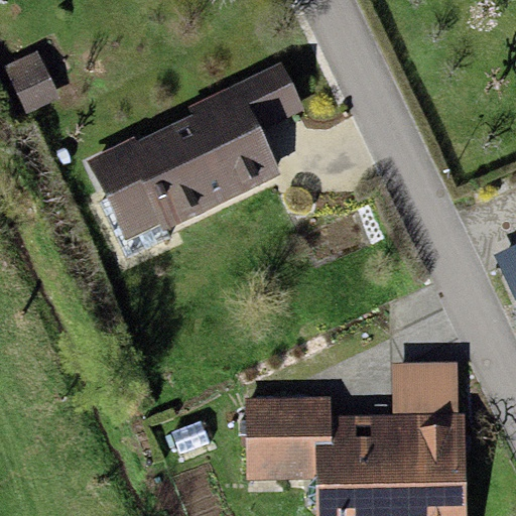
[(36,49),(4,65),(26,112),(58,97),(36,49)]
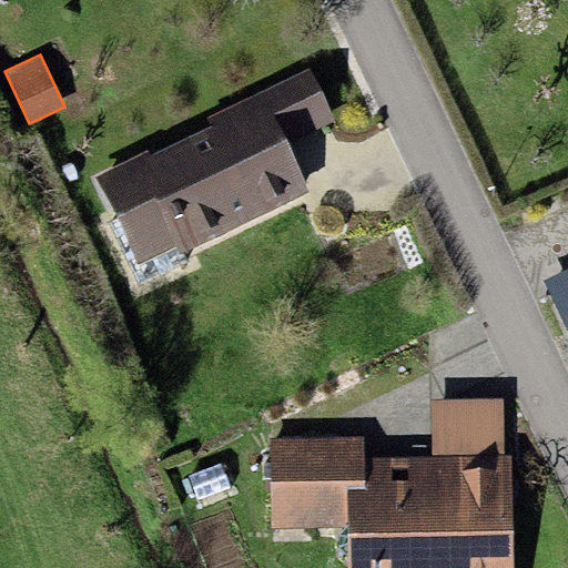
[(206,117),(211,127),(264,101),(284,142),(332,120),(308,69),(206,117)]
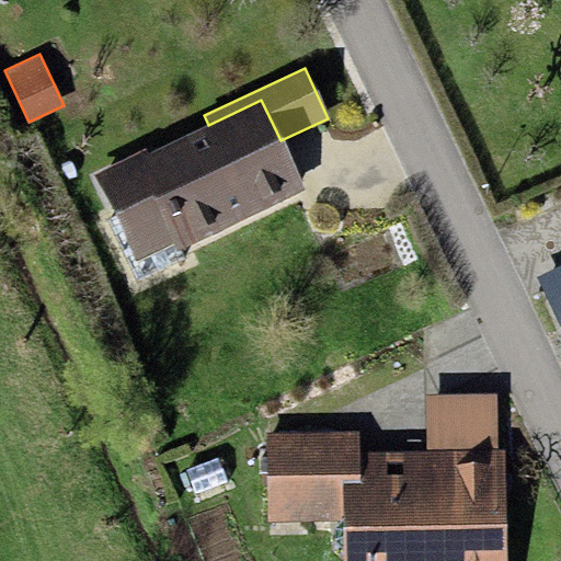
[(145,150),(93,174),(113,214),(105,217),(136,281),(183,259),(178,248),(304,189),(281,140),(261,100),(208,125),(147,155),(145,150)]
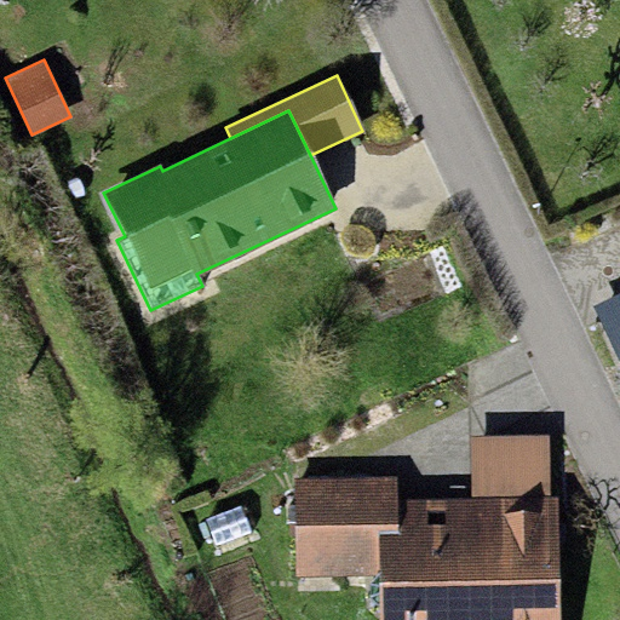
[(619,360),(619,294),(592,308),(618,361),(619,360)]
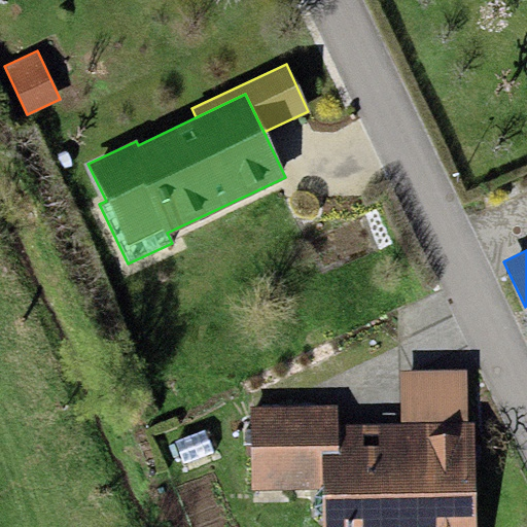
[(398,372),(400,423),(466,422),(464,371),(398,372)]
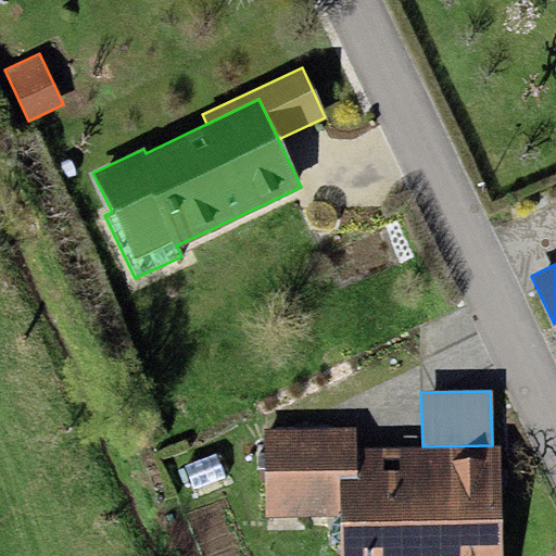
[(342,514),(342,555),(500,555),(500,445),(492,445),(422,446),(355,447),(354,427),(264,428),(265,515),(342,514)]
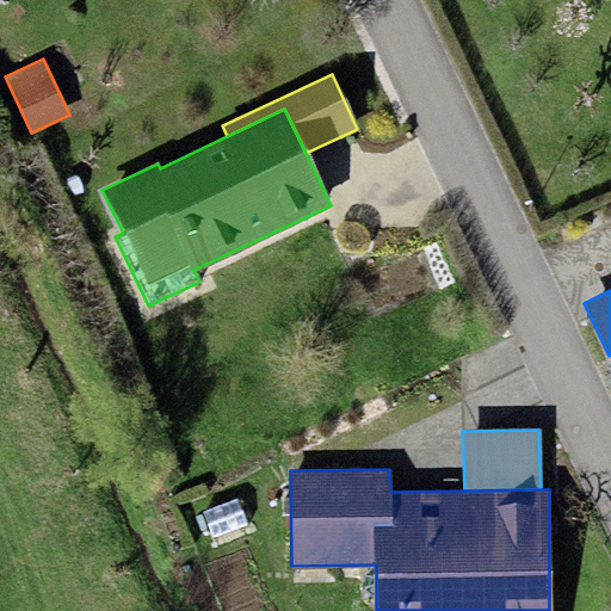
[(236,498),(202,511),(213,538),(247,524),(236,498)]
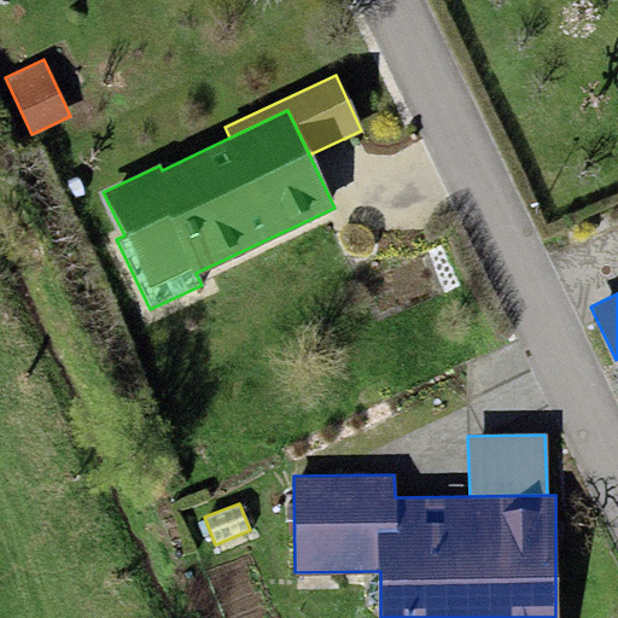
All buildings are outlined.
